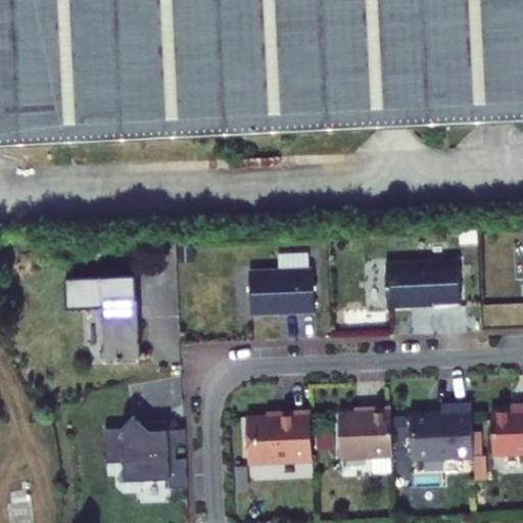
[(522,0),(0,0),(0,147),(522,121),(522,0)]
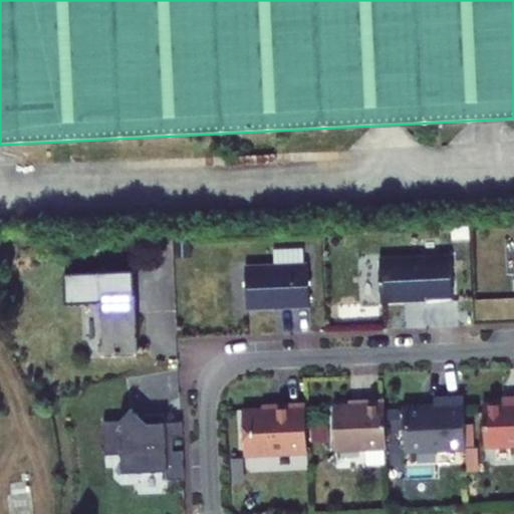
[(451,256),(379,259),(381,302),(427,299),(427,302),(454,301),(451,256)]
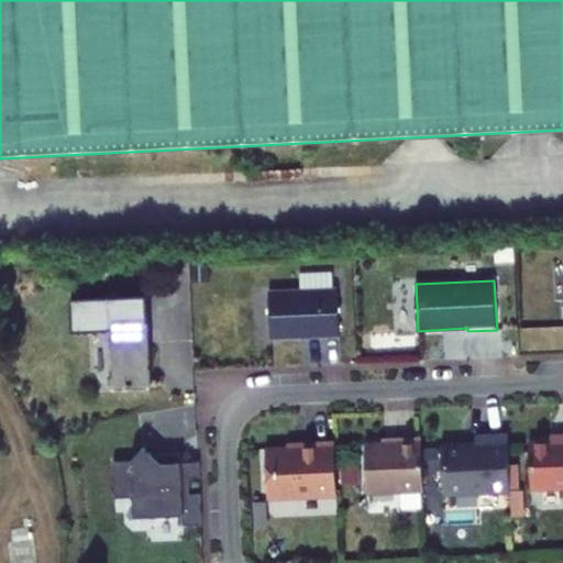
[(272,340),(340,337),(338,288),(269,291),(272,340)]
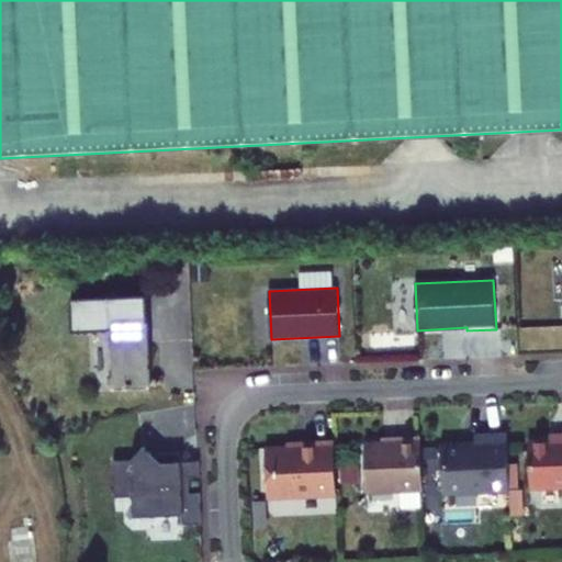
[(112,332),(114,389),(150,388),(147,295),(70,300),(72,334),(112,332)]
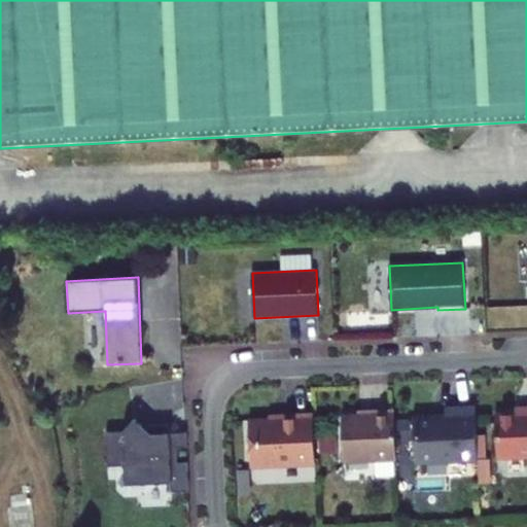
[(387,284),(369,285),(370,310),(389,309),(387,284)]
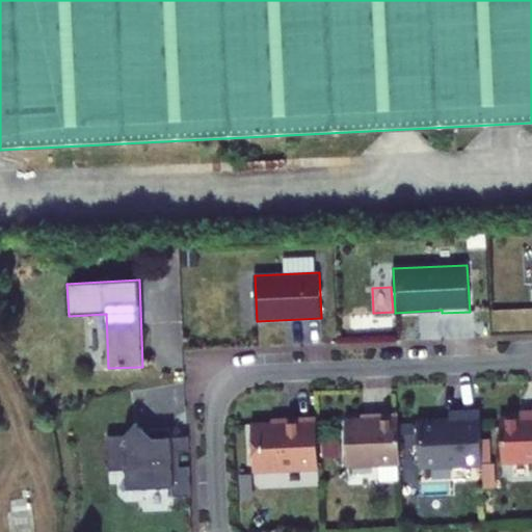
[(482,464),(480,409),(450,411),(450,419),(418,420),(420,468),(482,464)]
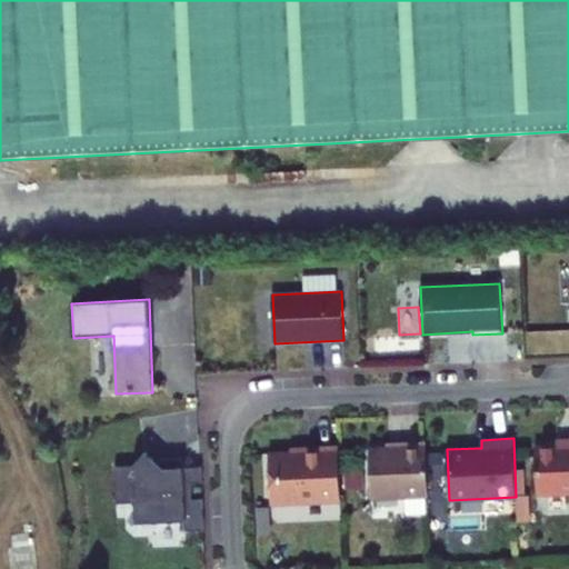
[(568,438),(558,439),(558,447),(568,446),(568,438)]
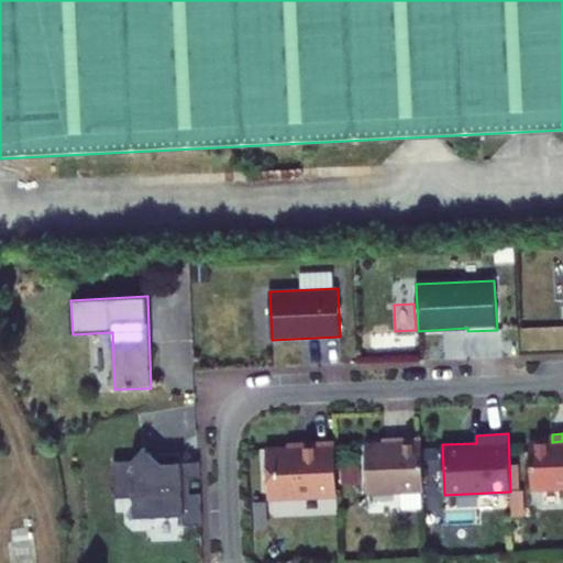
[(424,490),(421,438),(396,439),(396,442),(365,443),(367,494),(424,490)]
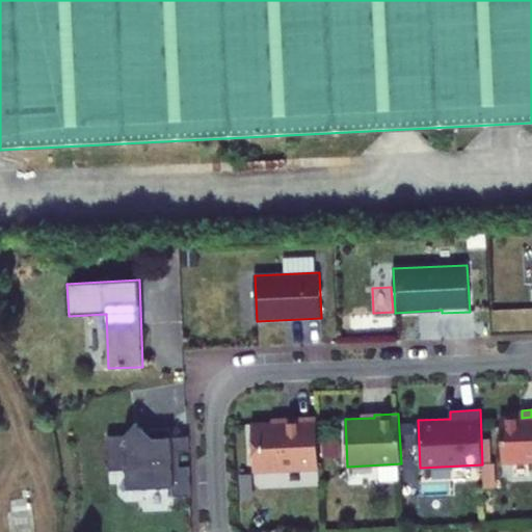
[(531,417),(522,418),(500,419),(502,462),(531,460),(531,417)]
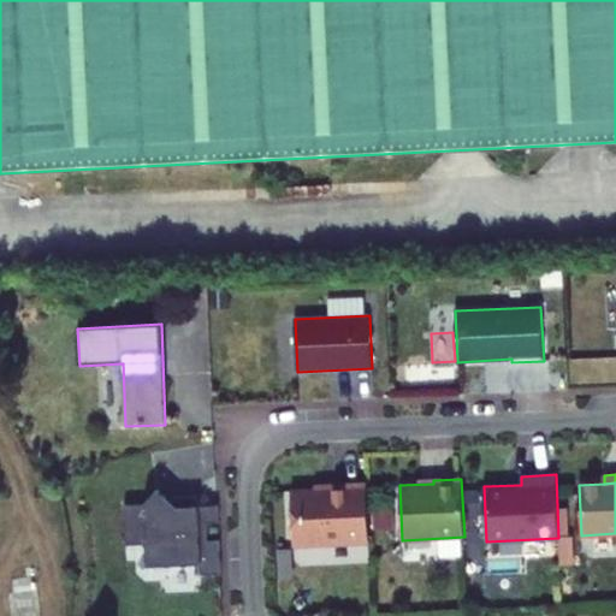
[(369,543),(366,484),(331,485),(331,489),(291,491),(294,546),(369,543)]
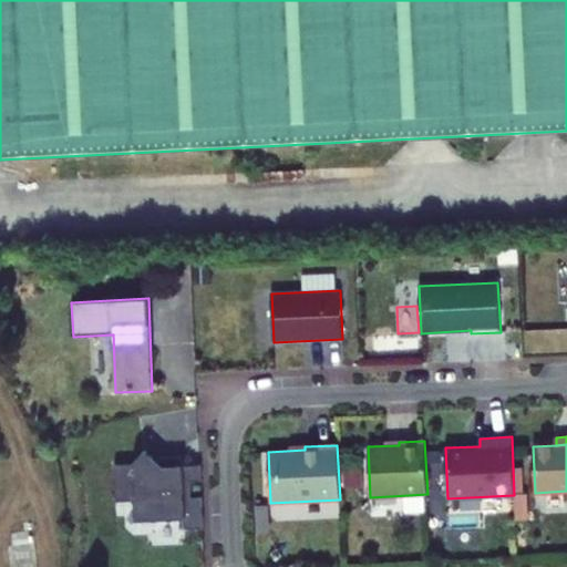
[(202,482),(200,465),(183,465),(183,456),(153,457),(145,451),(133,464),(115,465),(116,502),(135,501),(136,522),(184,519),(185,529),(204,528),(203,497),(192,497),(191,482),(202,482)]
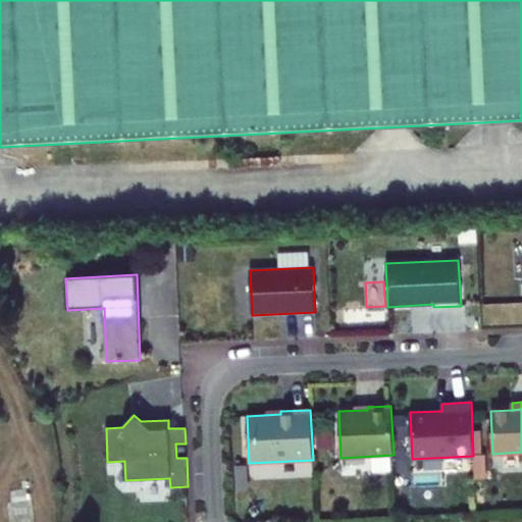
[(350,458),(351,469),(373,468),(373,457),(350,458)]
